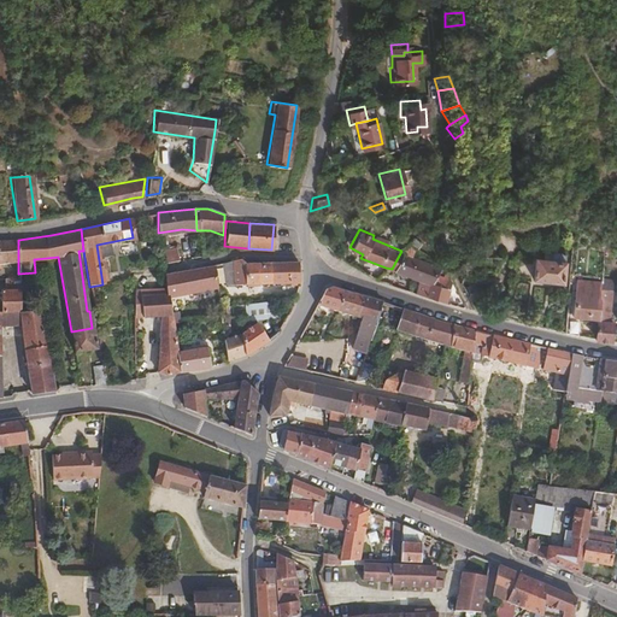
[(18,240),(0,240),(0,262),(18,262),(18,240)]
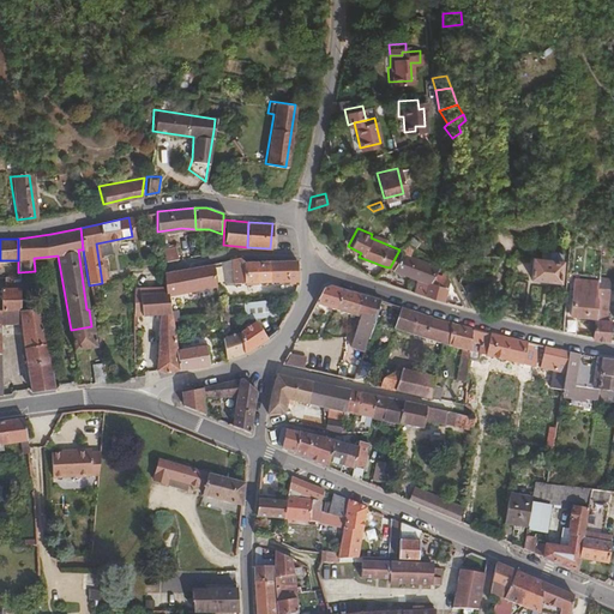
[(173,242),(158,244),(161,258),(174,257),(173,242)]
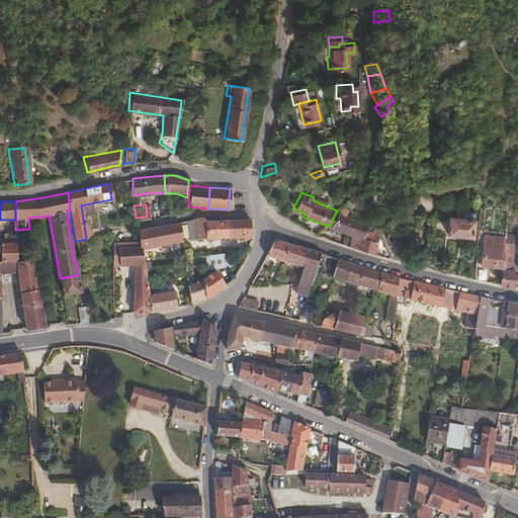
[(337,210),(329,226),(348,234),(359,236),(364,229),(367,223),(337,210)]
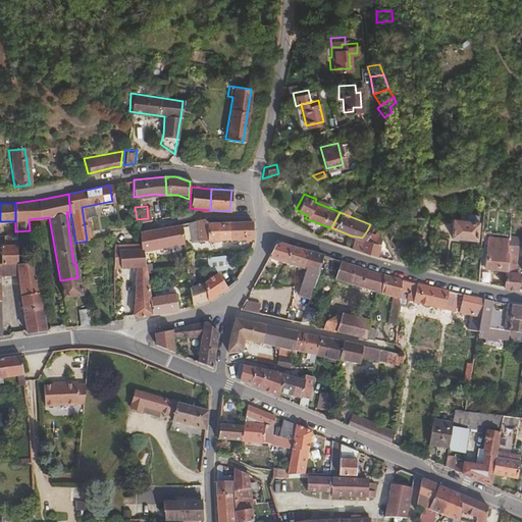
[(453,239),(478,242),(480,224),(479,224),(479,217),(462,215),(462,222),(455,221),(453,239)]
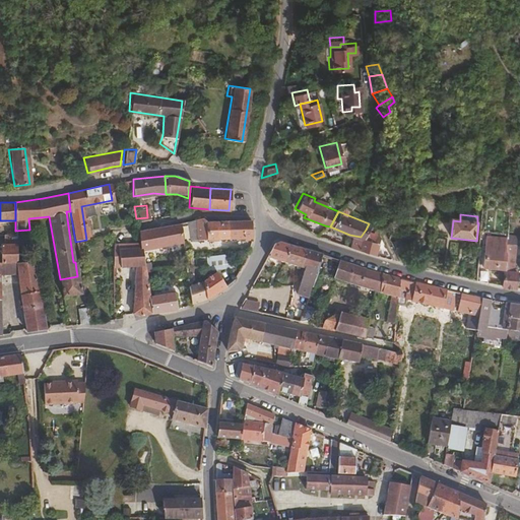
[(201,218),(188,220),(190,240),(252,238),(251,219),(206,221),(201,218)]
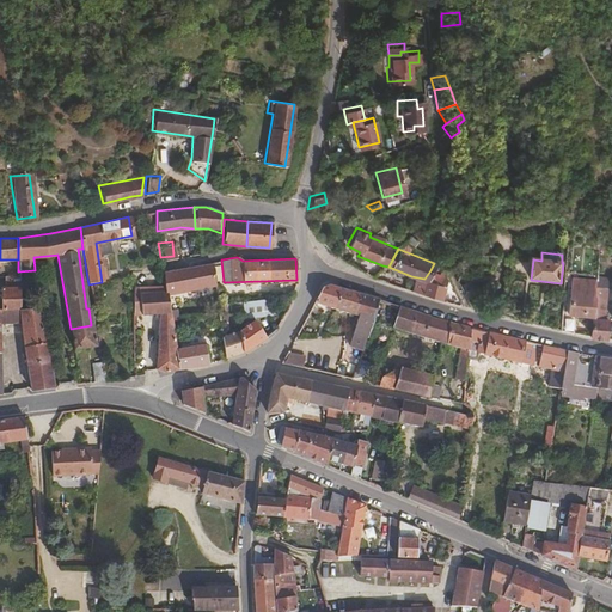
[(165,289),(165,292),(213,285),(214,285),(210,265),(209,265),(161,270),(163,283),(164,291),(165,289)]
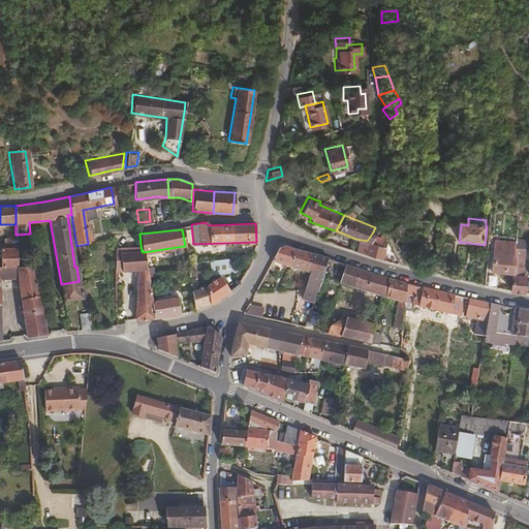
[(356,246),(353,245),(352,249),(368,254),(380,258),(383,246),(377,244),(379,238),(372,234),(367,241),(365,247),(356,244),(356,246)]
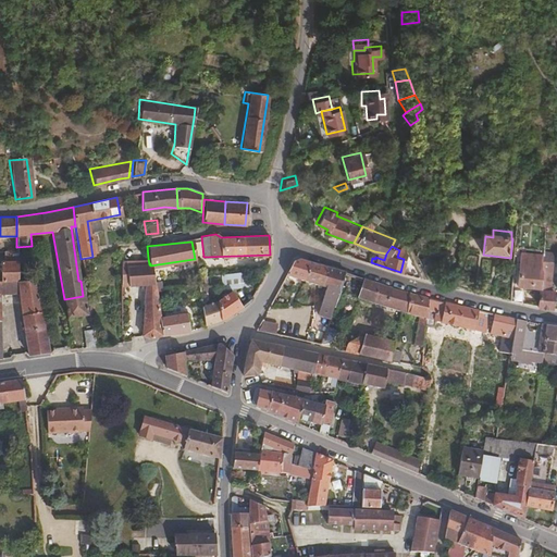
[(519,283),(536,285),(539,285),(540,265),(539,265),(540,259),(540,252),(518,250),(514,282),(507,282),(506,297),(517,299),(519,283)]
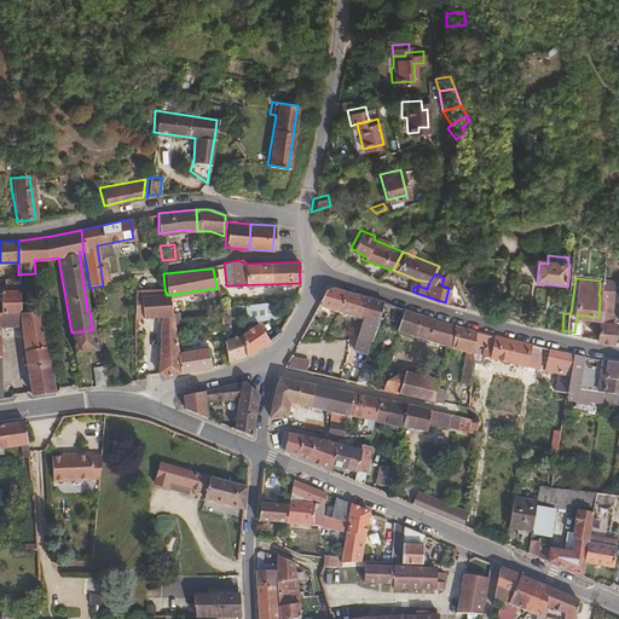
[(467,289),(470,304),(484,300),(480,285),(467,289)]
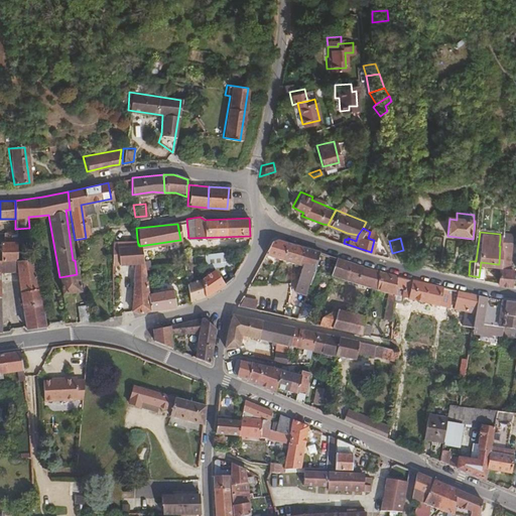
[(303,294),(317,252),(275,240),(270,241),(263,254),(300,266),(291,290),(303,294)]
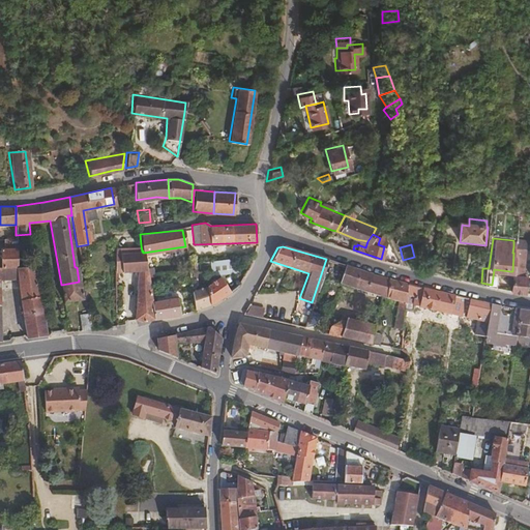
[(508,290),(522,291),(524,276),(520,275),(521,265),(523,246),(513,246),(512,253),(513,253),(512,271),(510,271),(509,289),(508,290)]
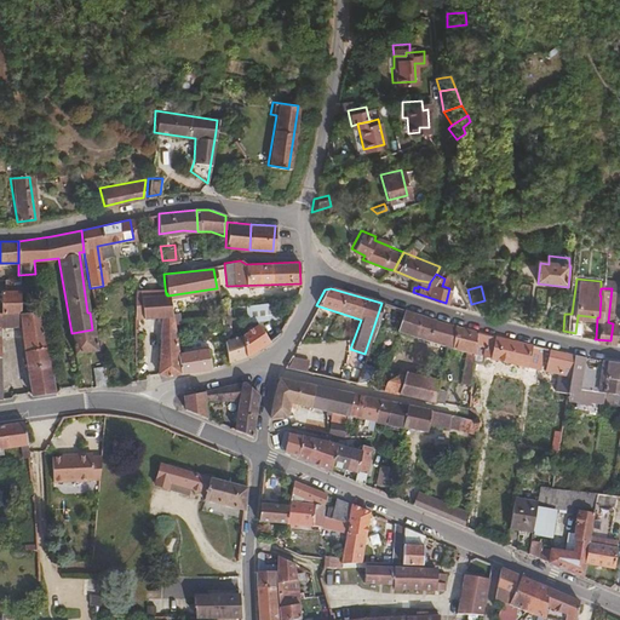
[(19,297),(18,291),(0,291),(1,314),(19,314),(19,297)]
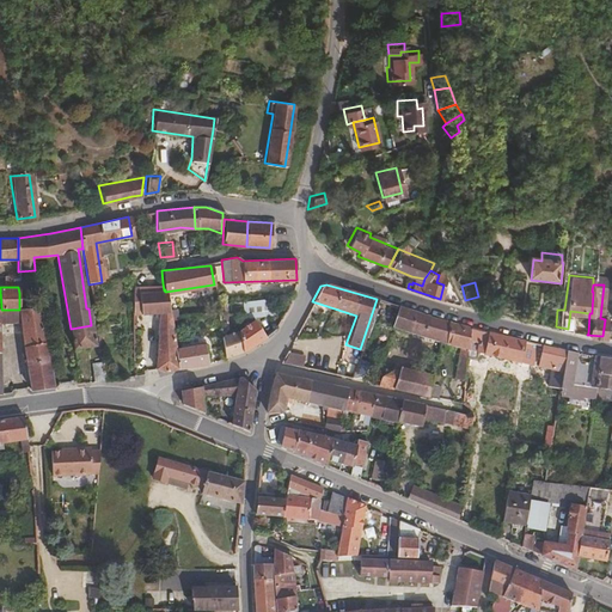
[(165,289),(164,291),(135,292),(139,313),(157,312),(154,367),(164,371),(178,367),(175,347),(165,292),(165,289)]
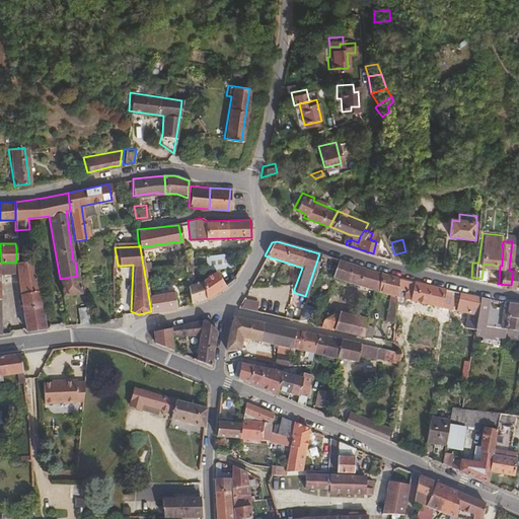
[(380,273),(359,267),(338,258),(332,277),(372,289),(377,291),(380,273)]
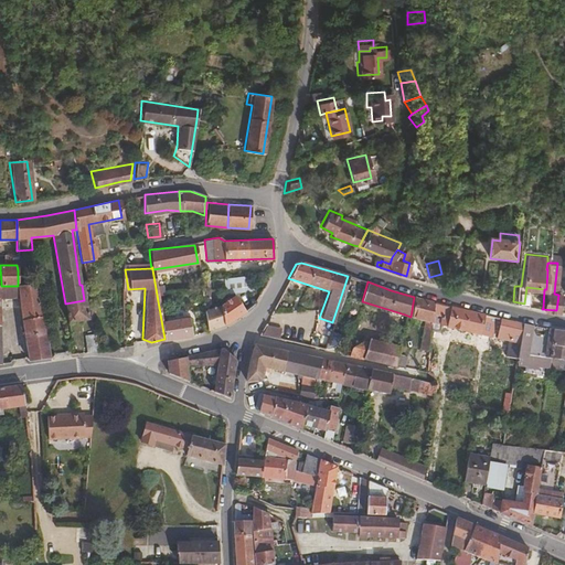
[(49,356),(36,285),(24,285),(18,286),(19,298),(22,329),(28,360),(49,356)]
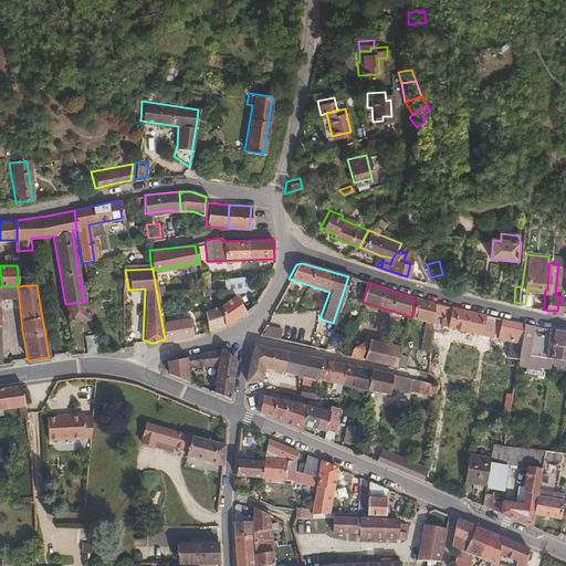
[(0,297),(19,299),(18,286),(1,286),(0,286),(0,297)]
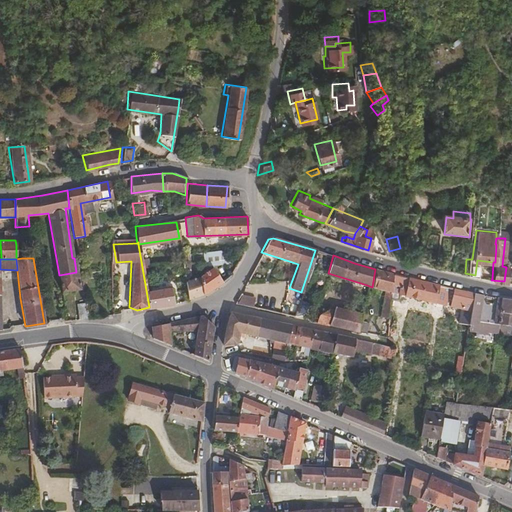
[(223,281),(211,269),(199,277),(203,294),(223,281)]
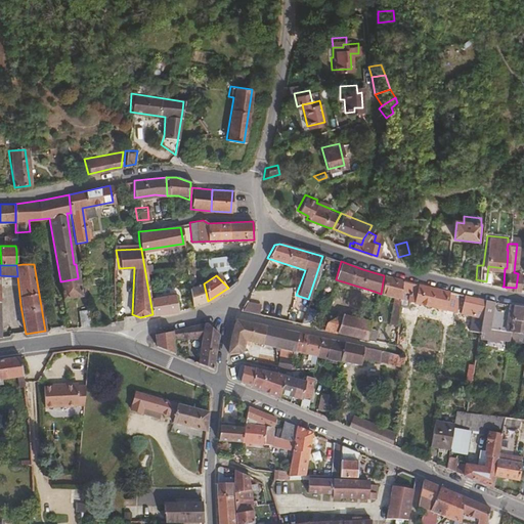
[(400,298),(402,280),(384,275),(381,294),(400,298)]
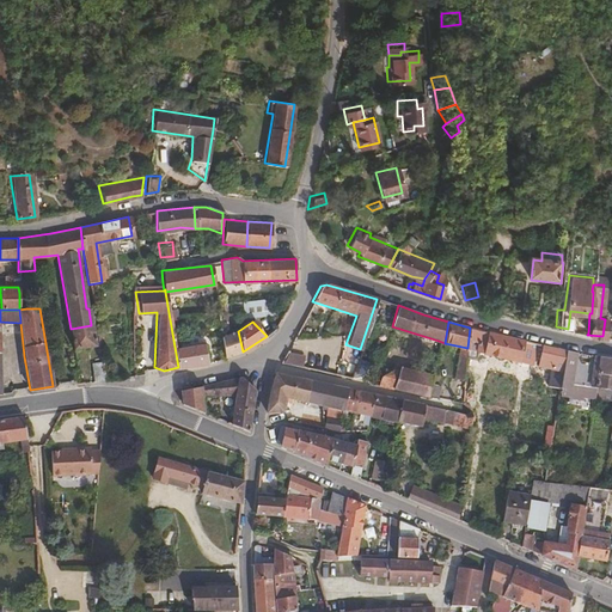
[(95,346),(91,325),(71,329),(73,348),(95,346)]
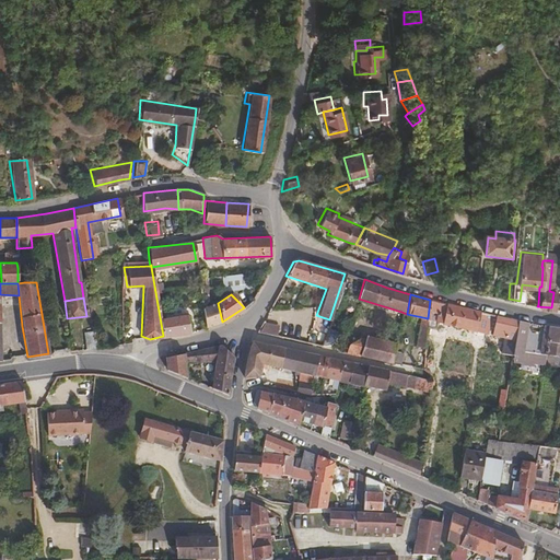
[(491,314),(436,301),(434,321),(487,334),(491,314)]
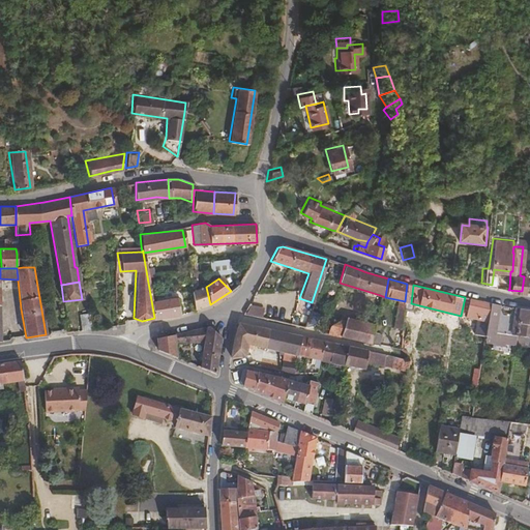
[(210,304),(206,287),(192,291),(194,310),(209,304),(210,304)]
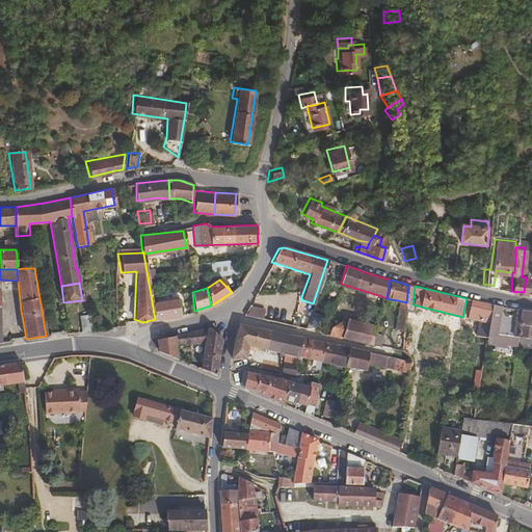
[(178,298),(152,301),(155,319),(181,315),(178,298)]
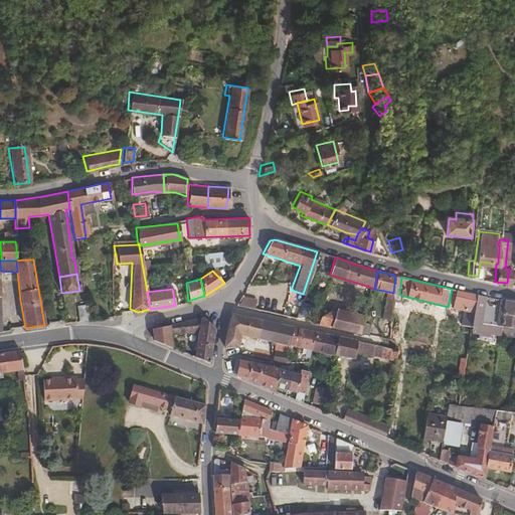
[(481,318),(485,297),(476,295),(473,311),(471,327),(480,328),(481,318)]
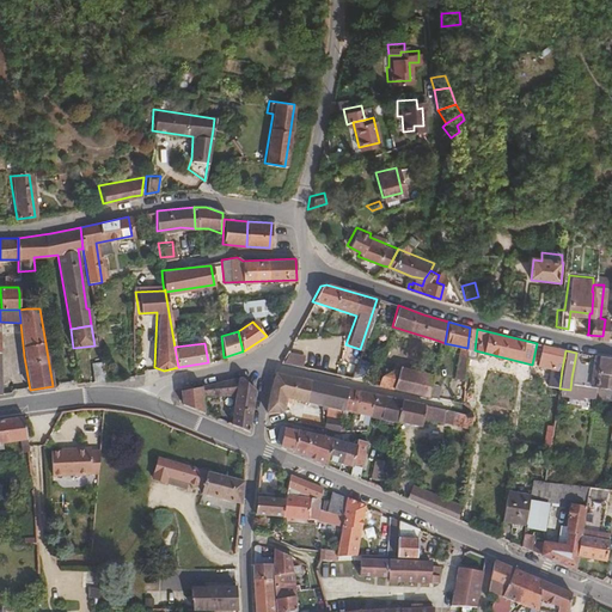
[(299,366),(301,355),(285,352),(279,362),(299,366)]
